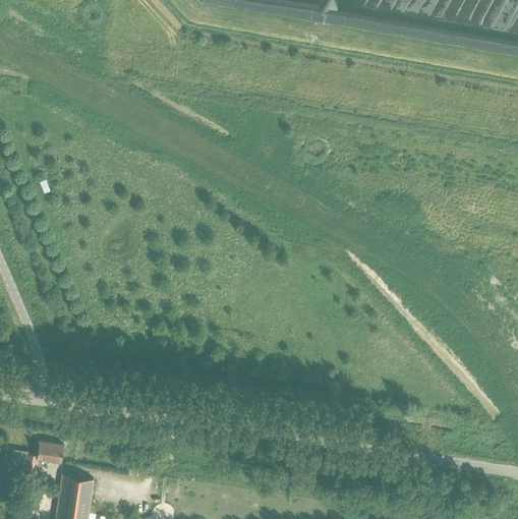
[(39,182),(45,193),(51,190),(46,179),(39,182)]
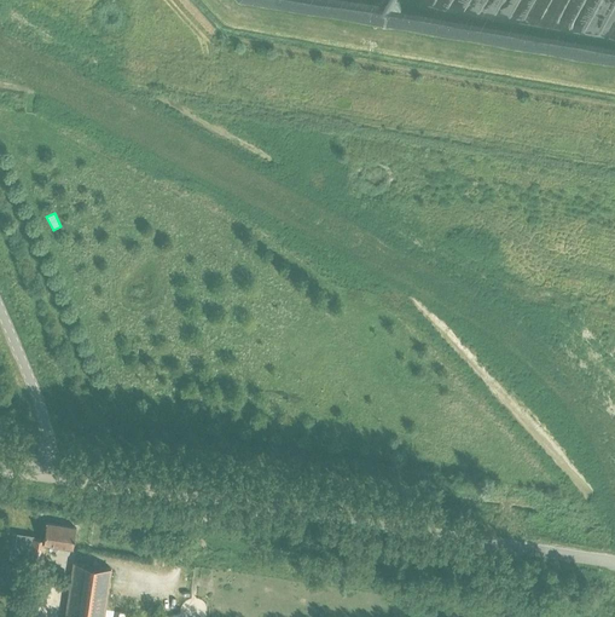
[(17,540),(15,561),(24,563),(27,563),(25,564),(30,565),(30,568),(36,569),(40,546),(69,551),(70,537),(71,530),(56,528),(42,525),(41,532),(40,542),(36,542),(29,541),(21,540),(17,540)]
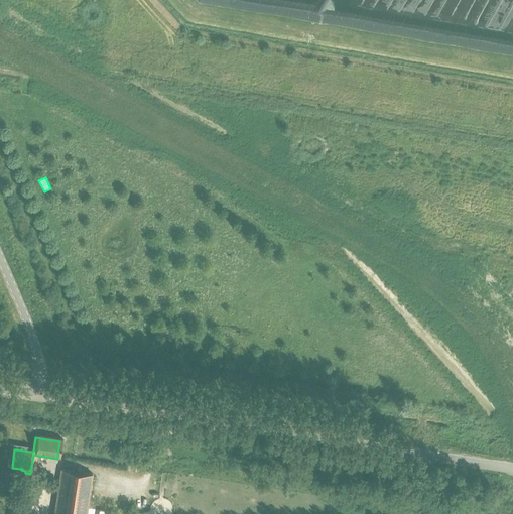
[(84,513),(91,476),(59,472),(52,513),(84,513)]
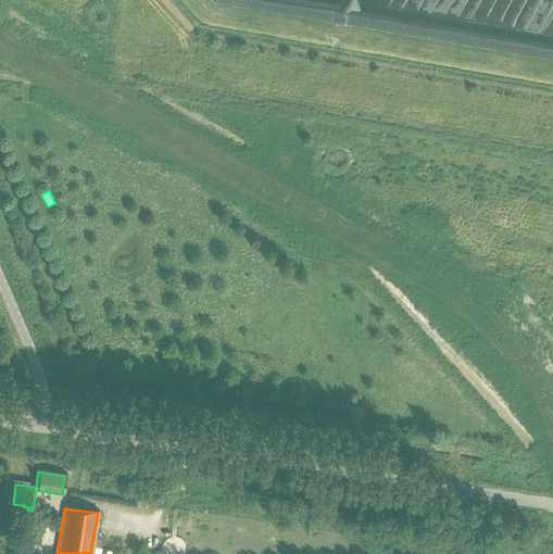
[(26,553),(30,526),(25,525),(23,536),(21,534),(17,553),(26,553)]
